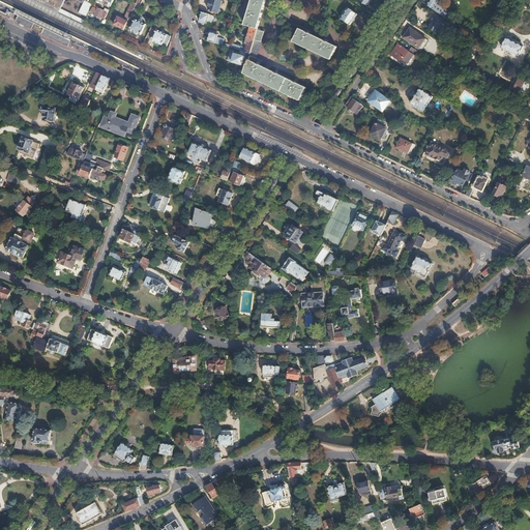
[(31,0),(59,12),(64,0),(31,0)]
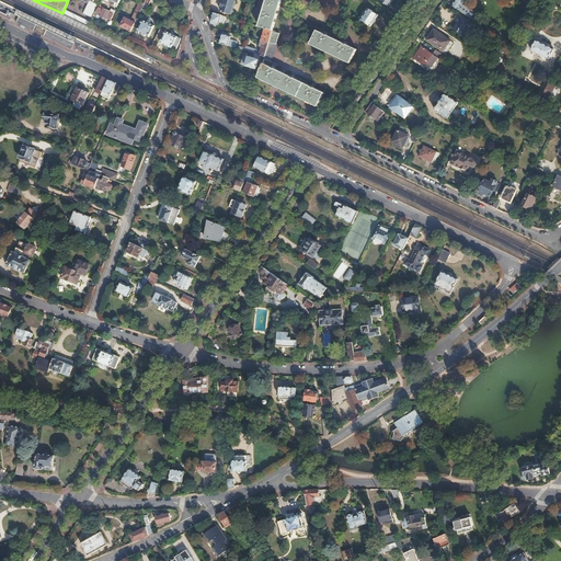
[(236,1),(229,0),(224,0),(220,11),(231,14),(236,1)]
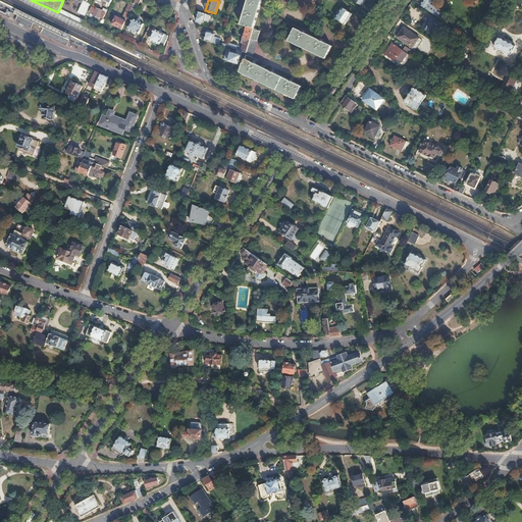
[(423,0),(423,1),(420,5),(427,10),(440,19),(444,15),(436,10),(431,3),(430,0),(423,0)]
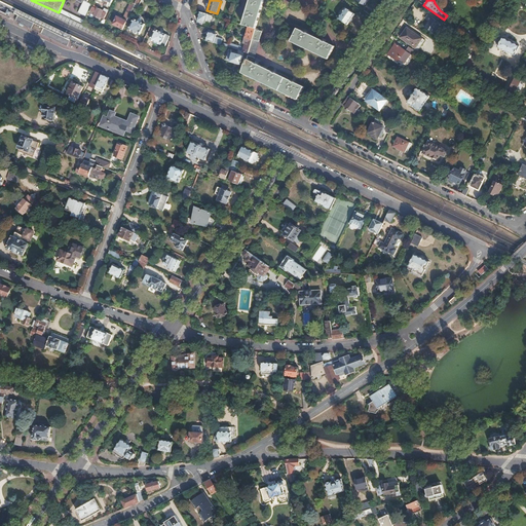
[(84,1),(79,12),(86,15),(91,4),(84,1)]
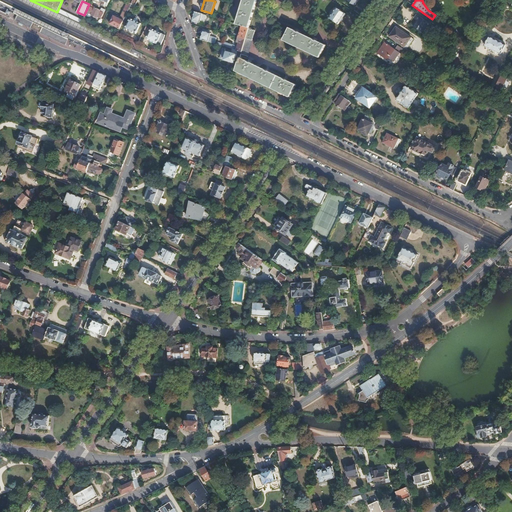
[(248,28),(255,7),(244,3),(237,25),(242,26),(248,28)]
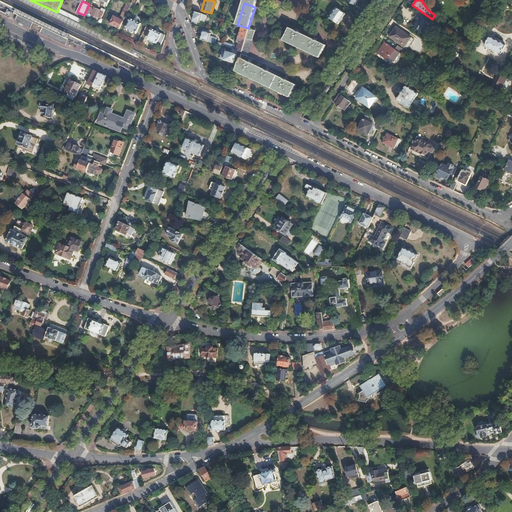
[(100,19),(105,10),(101,8),(99,10),(94,8),(94,9),(89,7),(87,12),(91,14),(91,16),(96,18),(97,17),(100,19)]
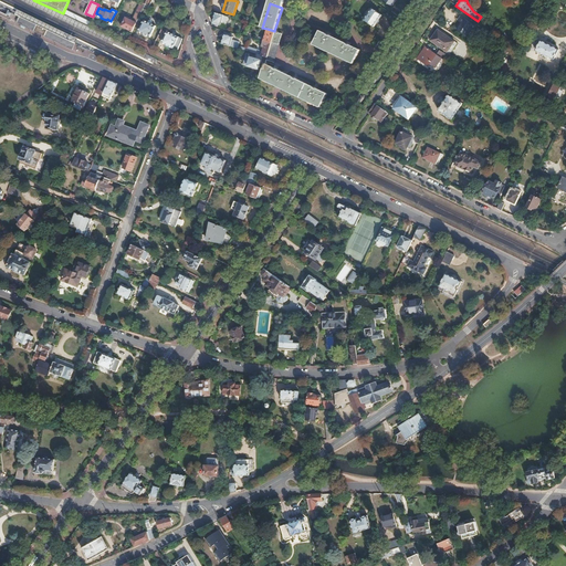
[(381,16),(371,9),(364,21),(374,28),(381,16)]
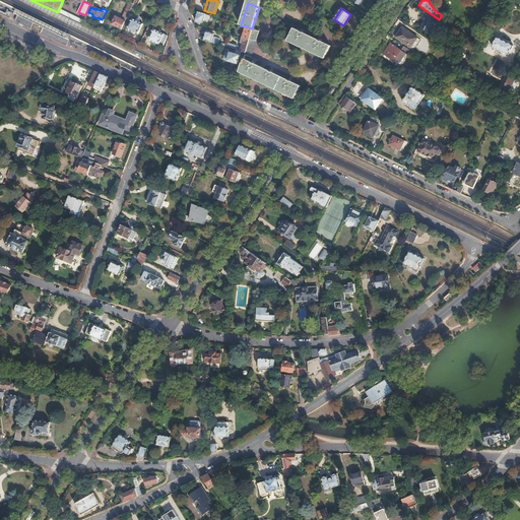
[(128,14),(125,13),(124,12),(121,18),(115,15),(111,24),(121,28),(123,25),(126,18),(128,14)]
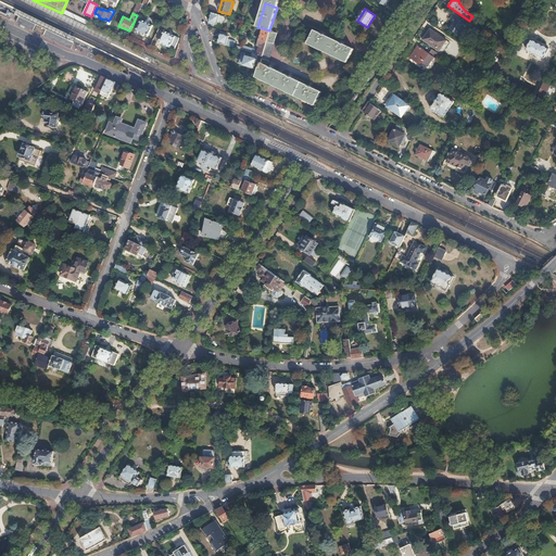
[(220,25),(224,16),(212,13),(209,24),(213,26),(214,23),(220,25)]
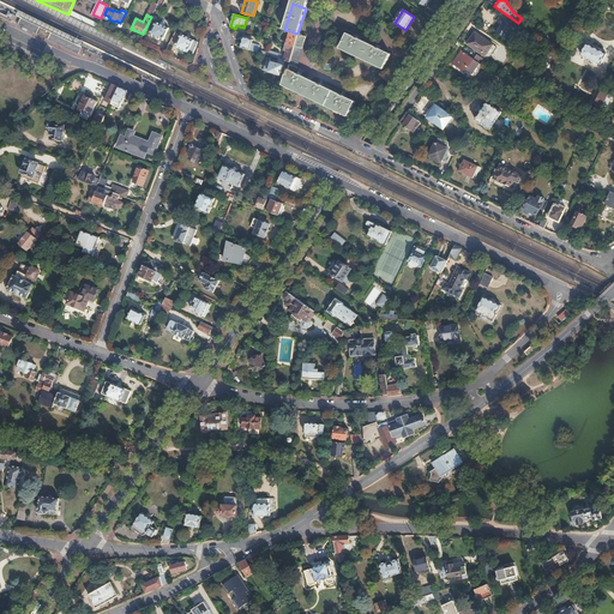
[(516,28),(500,17),(497,22),(499,24),(494,31),(505,38),(507,32),(511,35),(516,28)]
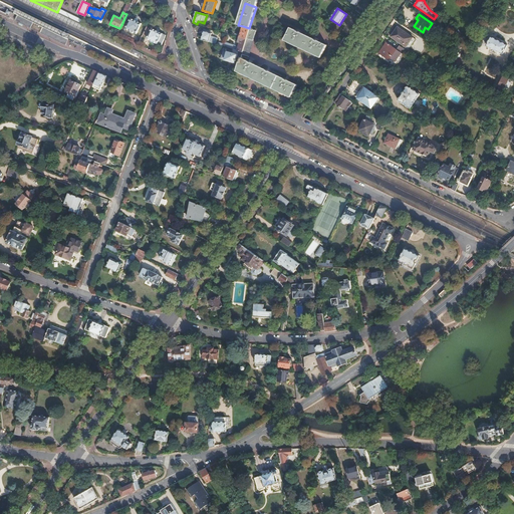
[(67,40),(17,16),(16,18),(15,21),(64,45),(67,40)]
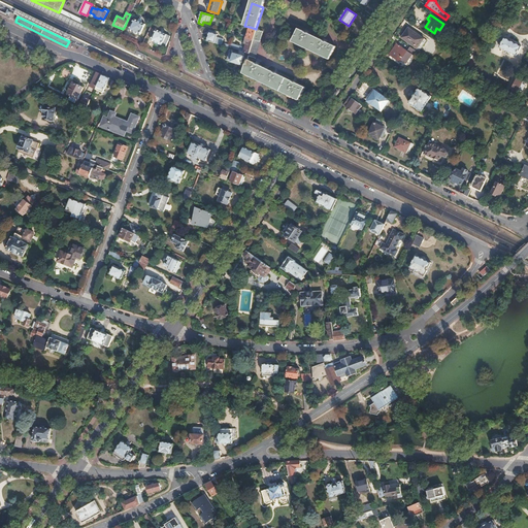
[(140,34),(144,24),(141,22),(142,21),(142,20),(139,19),(138,19),(138,21),(134,19),(129,29),(140,34)]
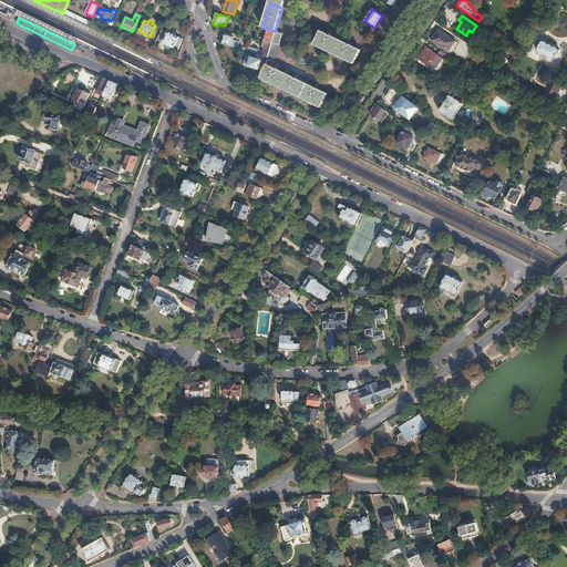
[(271,44),(275,32),(275,31),(268,29),(264,42),(271,44)]
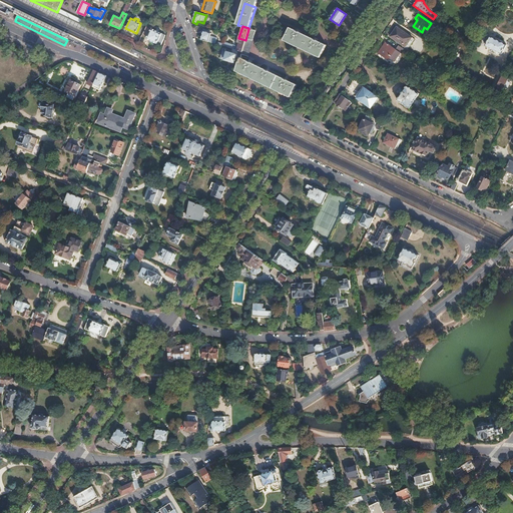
[(414,39),(397,27),(390,36),(408,48),(414,39)]
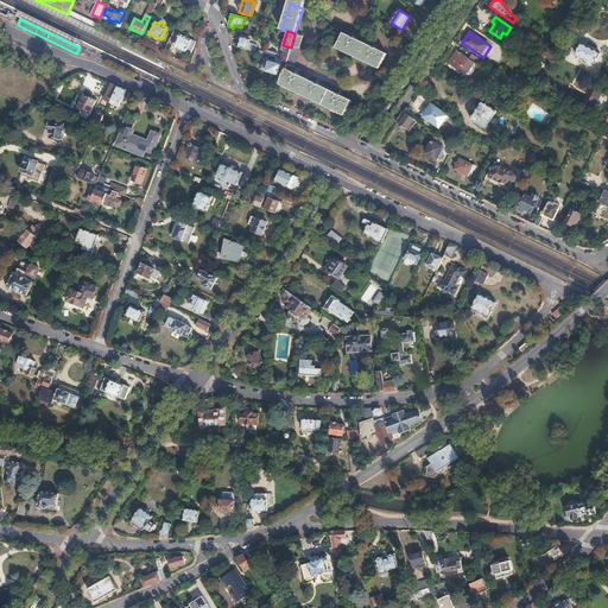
[(194,46),(196,42),(179,33),(173,46),(187,52),(187,51),(190,52),(194,46)]
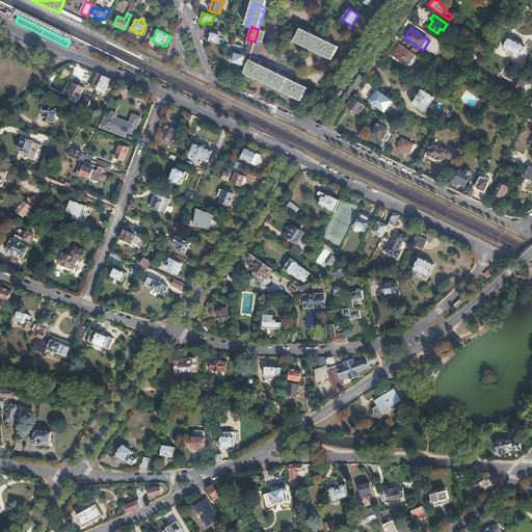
[(326,42),(310,34),(307,33),(307,32),(300,29),(294,42),(331,60),(338,48),(328,43),(328,44),(326,43),(326,42)]
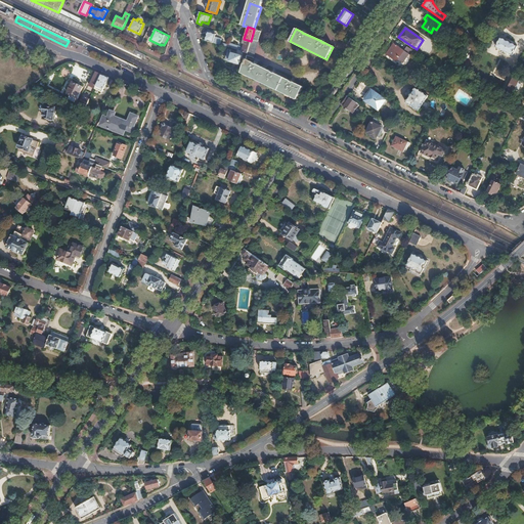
[(253,57),(261,32),(254,30),(251,41),(247,53),(247,55),(253,57)]
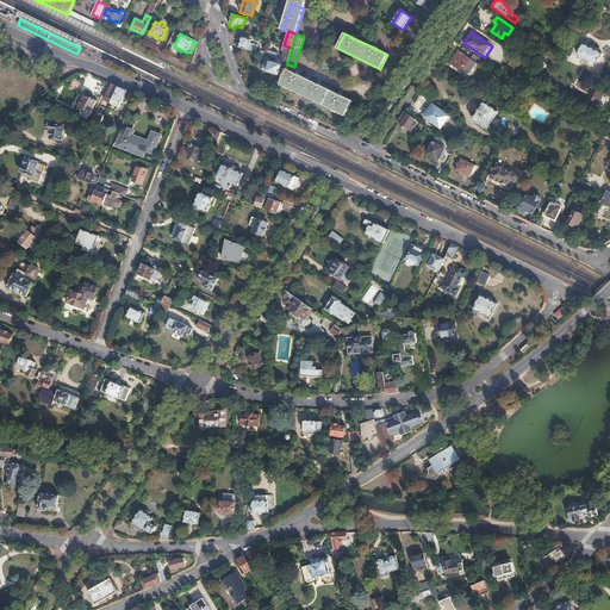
[(249,47),(250,42),(250,41),(250,39),(249,39),(248,39),(248,38),(243,37),(240,48),(266,56),(266,54),(256,50),(256,49),(249,47)]
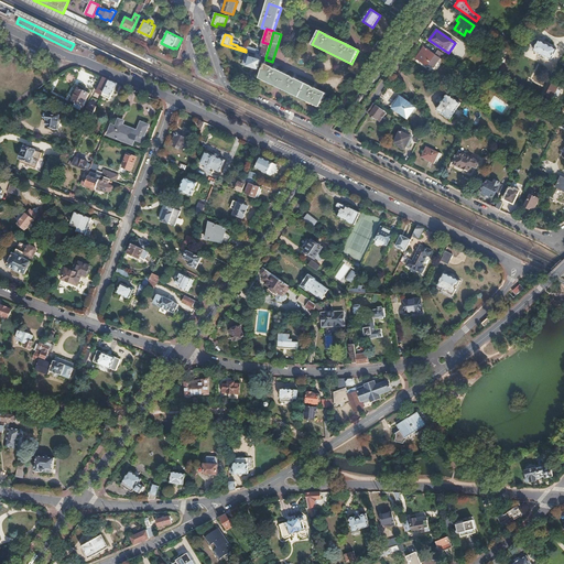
[(556,50),(539,41),(533,51),(551,60),(556,50)]
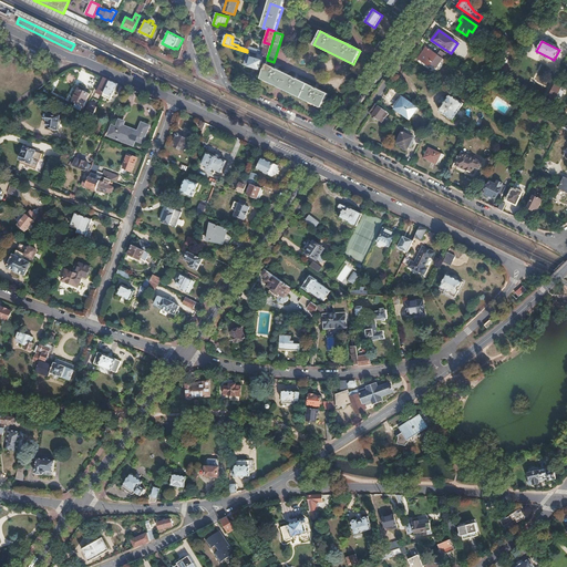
[(267,58),(271,44),(264,42),(263,47),(265,48),(263,57),(267,58)]
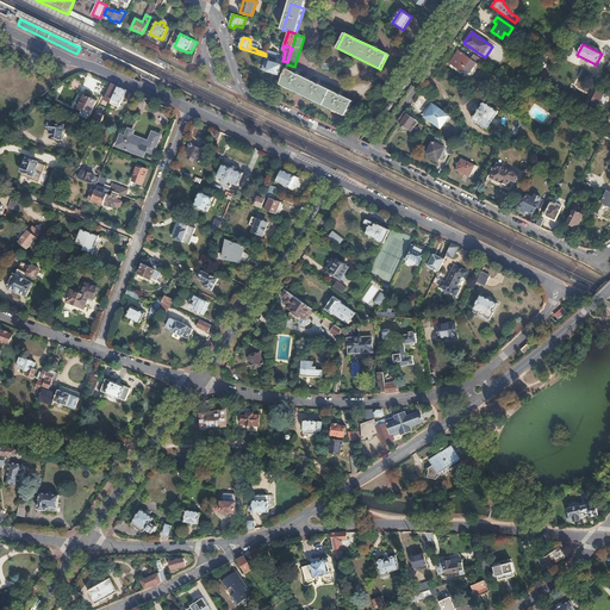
[(470,73),(479,58),(472,53),(468,58),(458,51),(449,63),(462,72),(465,69),(470,73)]
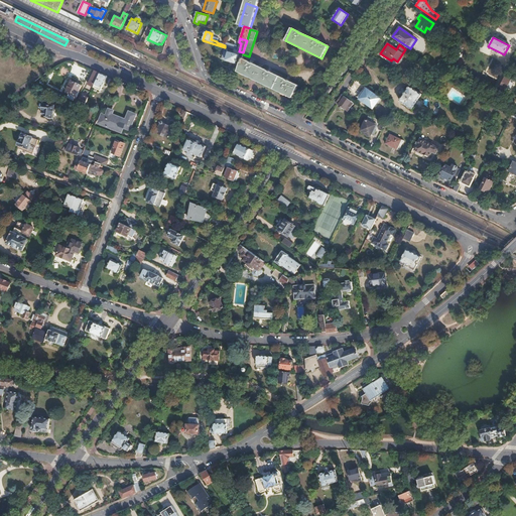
[(240,66),(242,58),(243,54),(243,52),(239,51),(234,50),(233,53),(228,52),(228,53),(223,52),(221,59),(240,66)]
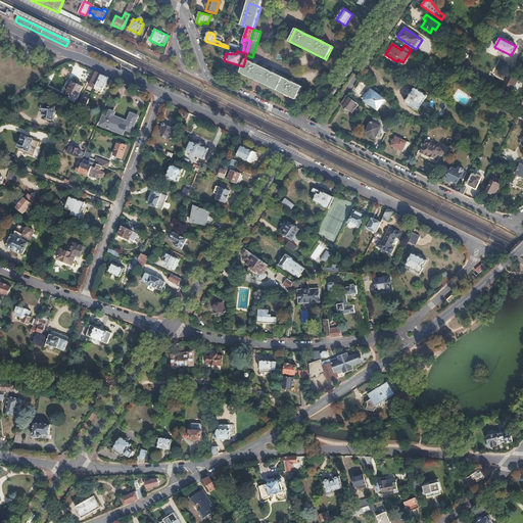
[(290,81),(274,74),(271,73),(272,72),(256,64),(255,65),(253,63),(245,59),(243,66),(241,73),(296,99),(302,87),(293,82),(292,83),(289,82),(290,81)]
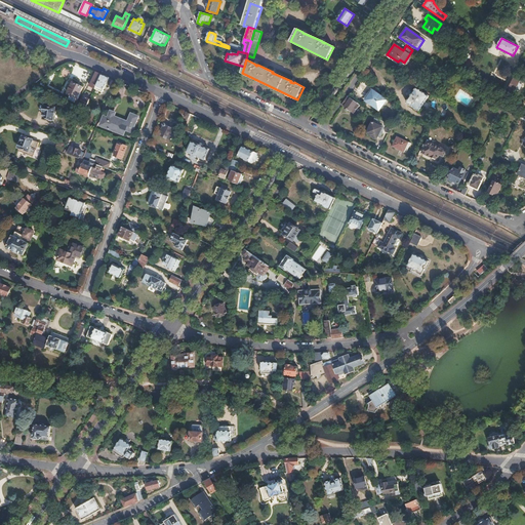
[(94,88),(102,74),(96,72),(89,86),(94,88)]
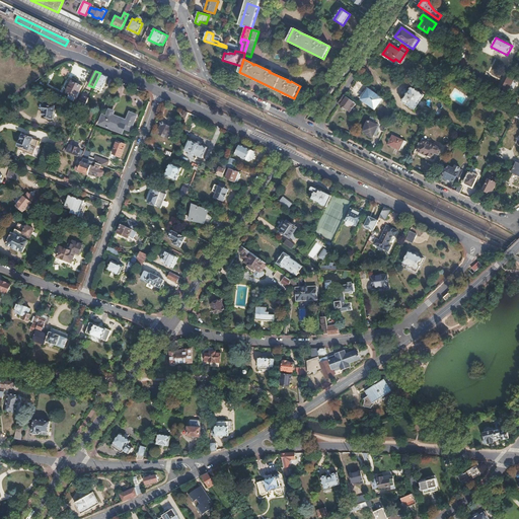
[(100,91),(107,76),(100,73),(93,88),(100,91)]
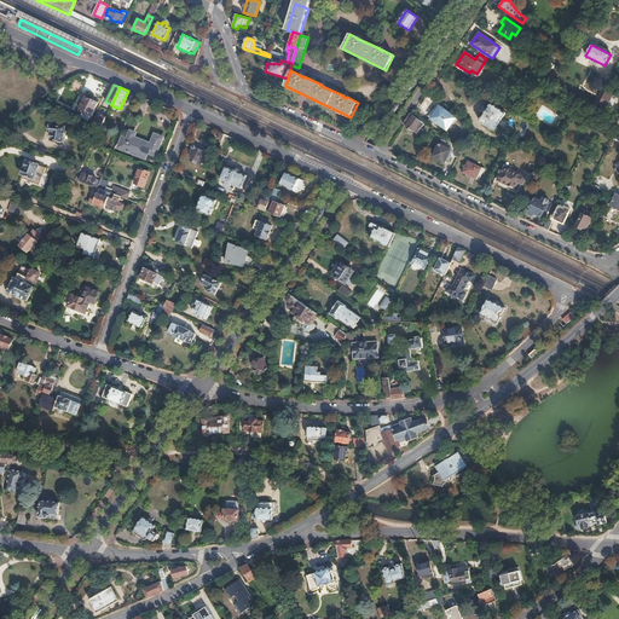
[(614,96),(606,91),(599,105),(607,109),(609,104),(612,106),(615,99),(613,98),(614,96)]
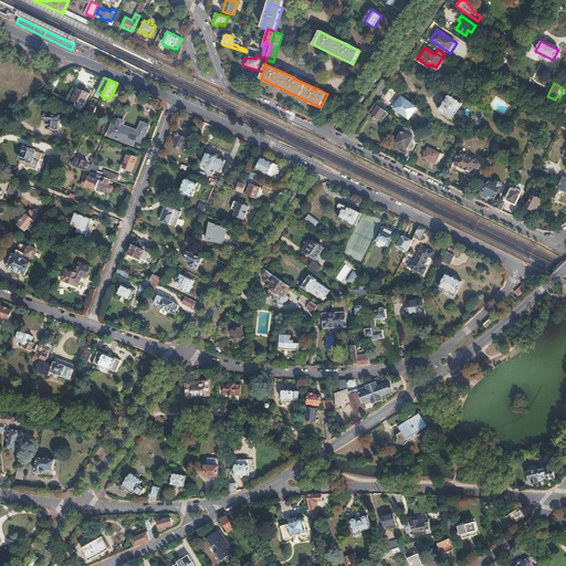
[(81,111),(88,94),(79,88),(72,101),(76,103),(74,107),(80,109),(81,111)]
